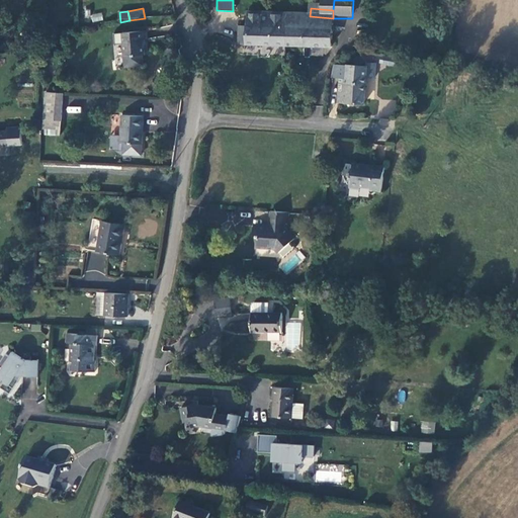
[(90,14),(92,22),(103,20),(101,12),(90,14)]
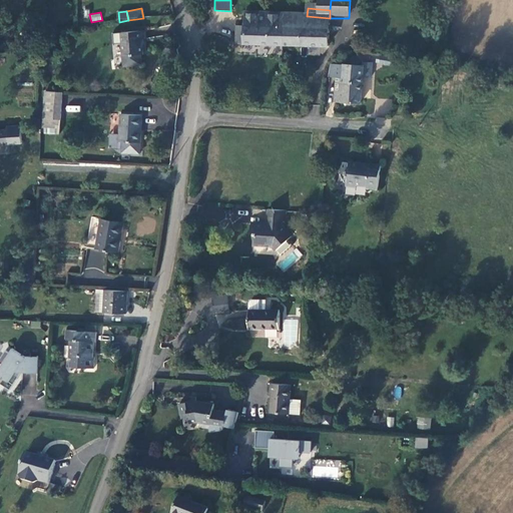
[(238,45),(285,46),(284,28),(279,28),(279,15),(246,14),(245,26),(238,27),(238,45)]
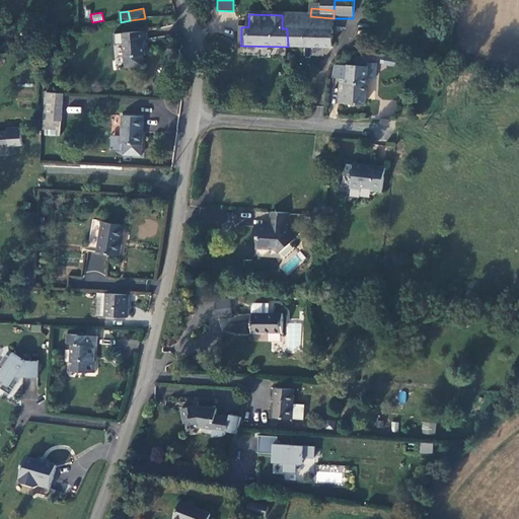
[(334,18),(310,16),(282,15),(282,28),(287,28),(288,47),(331,48),(334,18)]
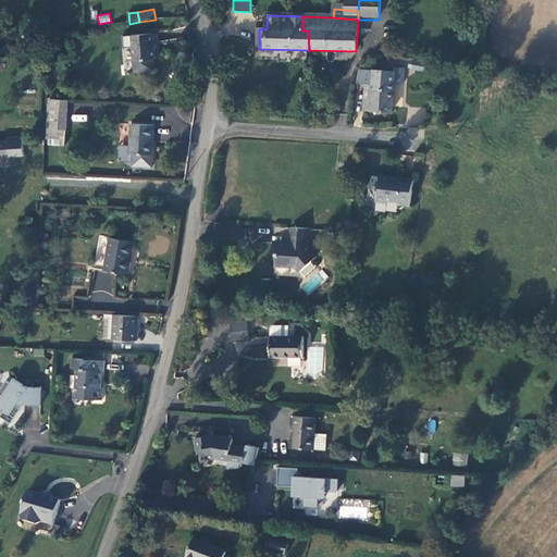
[(159,36),(133,38),(136,74),(156,72),(155,61),(157,61),(156,46),(160,45),(159,36)]
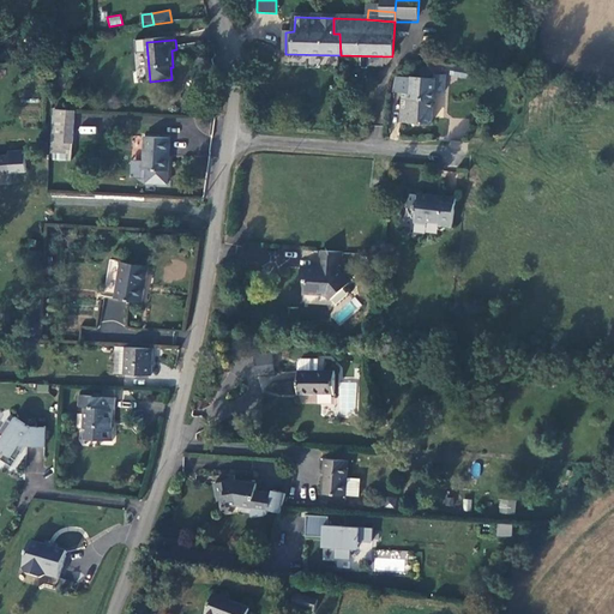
[(434,95),(444,95),(445,84),(434,84),(434,80),(411,80),(397,78),(397,95),(409,96),(409,112),(403,113),(403,122),(433,124),(434,95)]
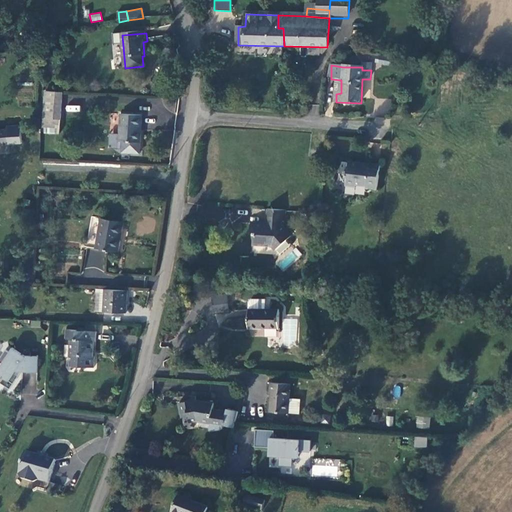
[(62,96),(43,95),(42,112),(42,121),(41,127),(61,127),(62,96)]
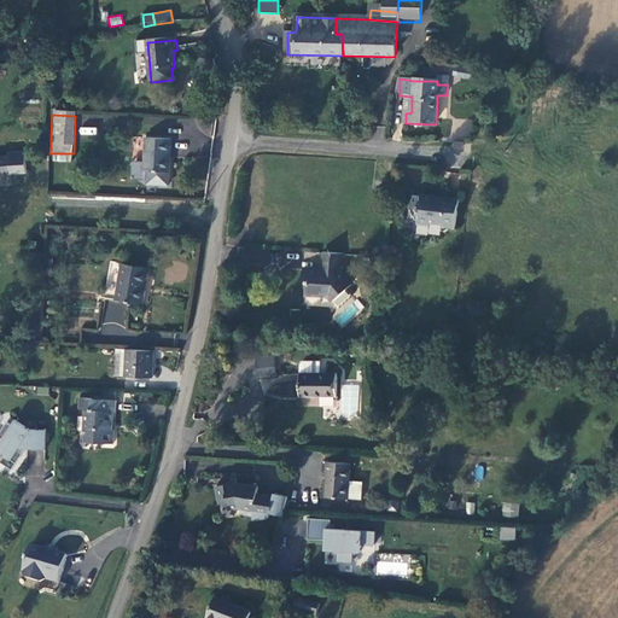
[(472,123),(456,121),(454,135),(470,138),(472,123)]
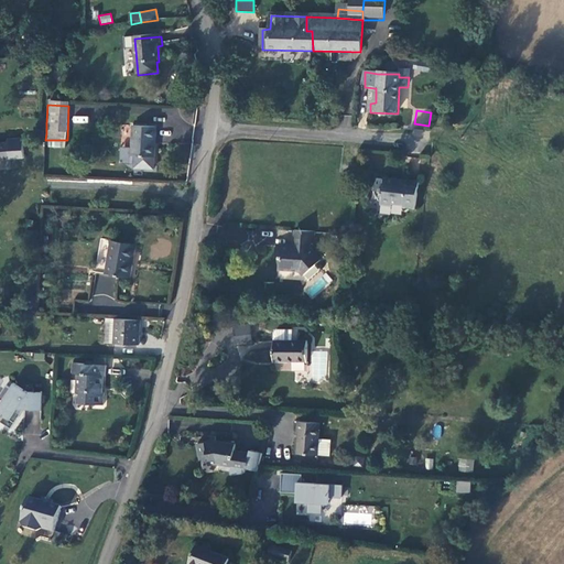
[(156,130),(133,129),(133,149),(132,161),(136,161),(154,162),(156,130)]
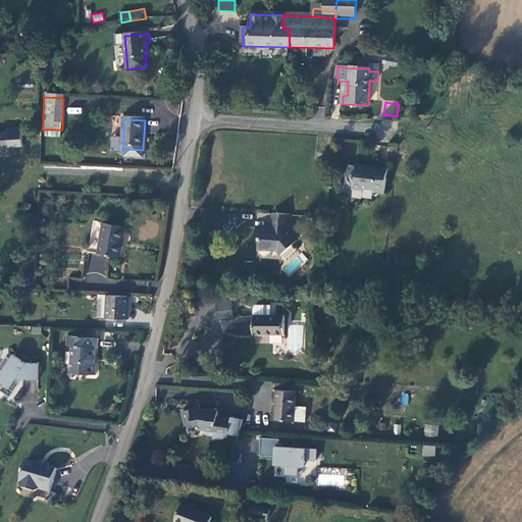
[(0,149),(16,149),(15,134),(0,134),(0,149)]
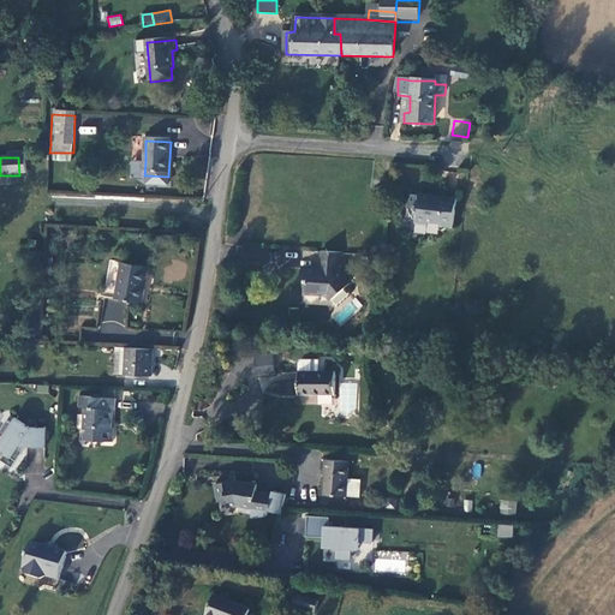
[(144,175),(145,162),(133,162),(132,183),(148,184),(148,175),(144,175)]
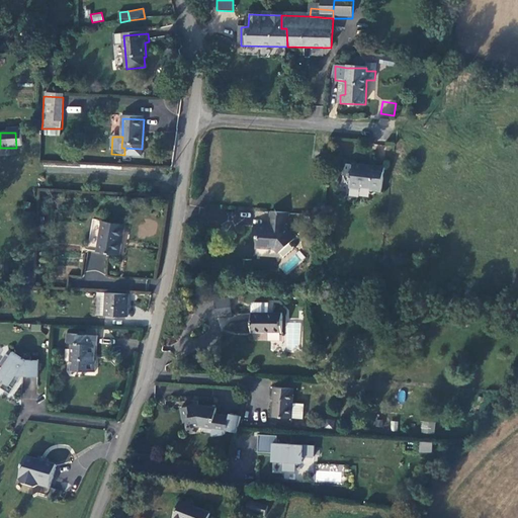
[(350,166),(343,166),(342,171),(349,172),(348,188),(369,188),(368,192),(379,192),(382,168),(371,167),(371,169),(364,169),(364,166),(350,164),(350,166)]
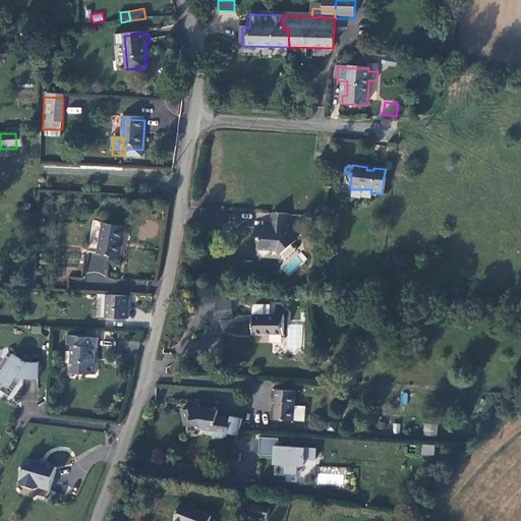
[(292,225),(292,215),(269,214),(268,230),(251,229),(250,237),(255,237),(254,249),(275,249),(280,255),(296,242),(288,233),(288,225),(292,225)]
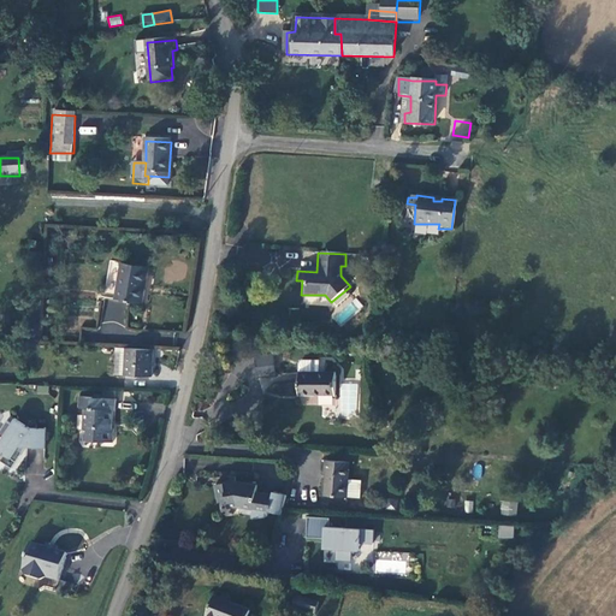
[(149,271),(110,265),(105,300),(142,306),(149,271)]
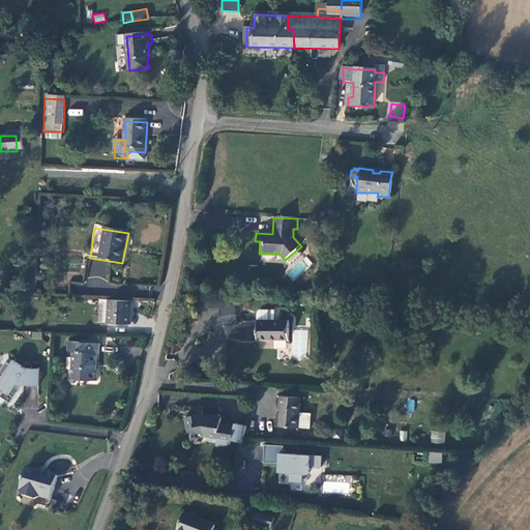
[(129,325),(130,302),(109,301),(99,300),(98,324),(129,325)]
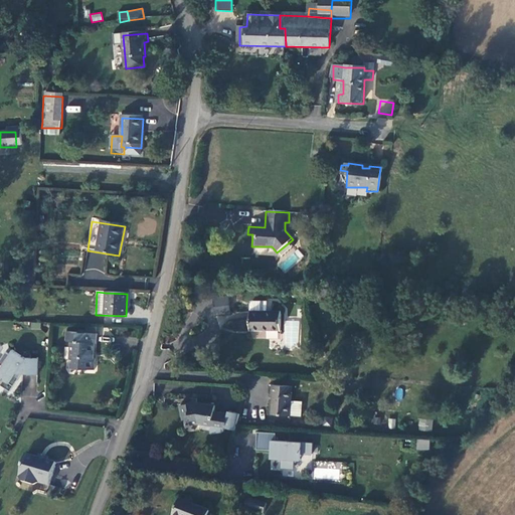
[(229,298),(214,298),(214,308),(230,307),(229,298)]
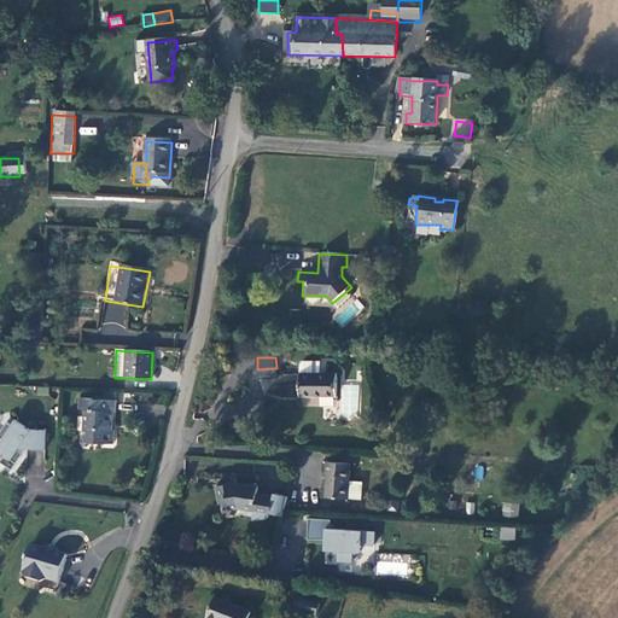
[(301,361),(301,394),(337,392),(337,371),(321,371),(320,361),(301,361)]
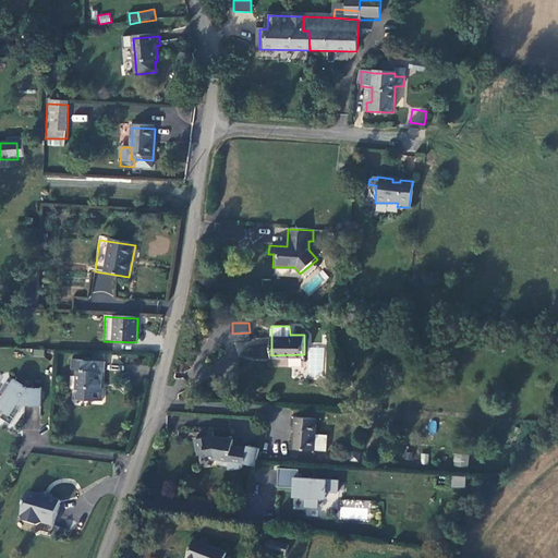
[(238,355),(267,358),(268,342),(239,339),(238,355)]
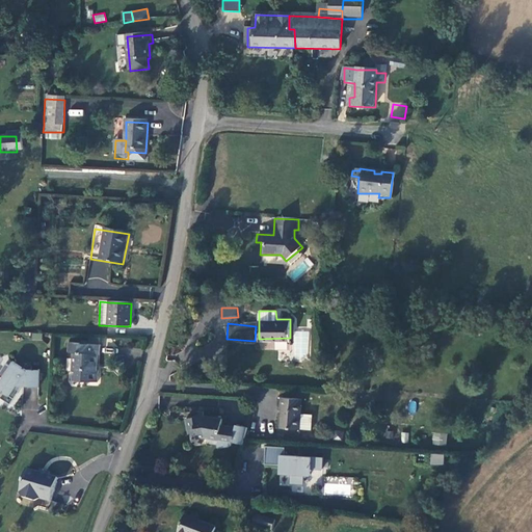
[(310,331),(296,330),(294,354),(308,355),(310,331)]
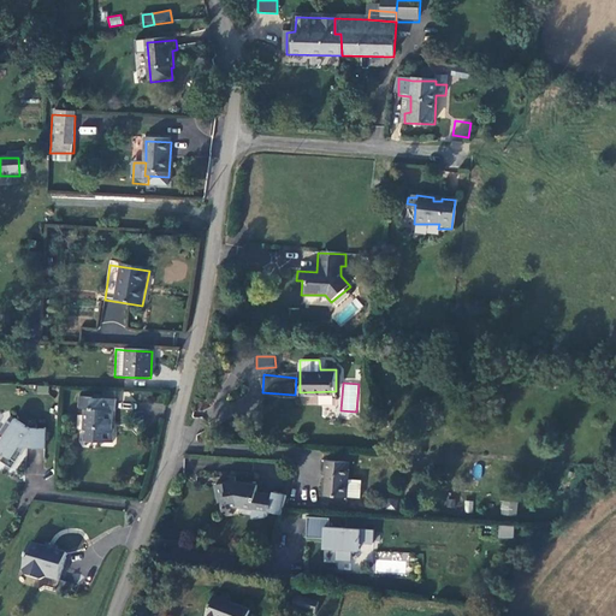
[(104,389),(102,397),(120,398),(120,390),(104,389)]
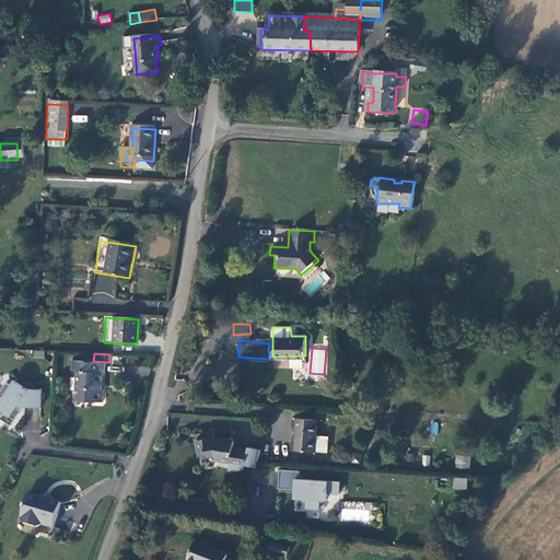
[(105,365),(71,364),(71,373),(79,374),(77,403),(102,404),(103,393),(100,393),(101,375),(104,375),(105,365)]
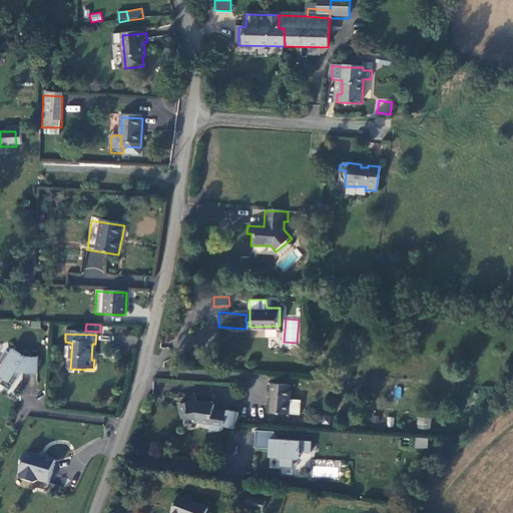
[(37,376),(38,361),(32,360),(31,358),(23,356),(21,358),(11,353),(8,356),(3,354),(0,359),(0,368),(1,369),(0,369),(0,379),(1,380),(0,382),(0,384),(2,386),(0,388),(9,393),(17,383),(15,382),(18,378),(14,376),(17,372),(21,375),(37,376)]
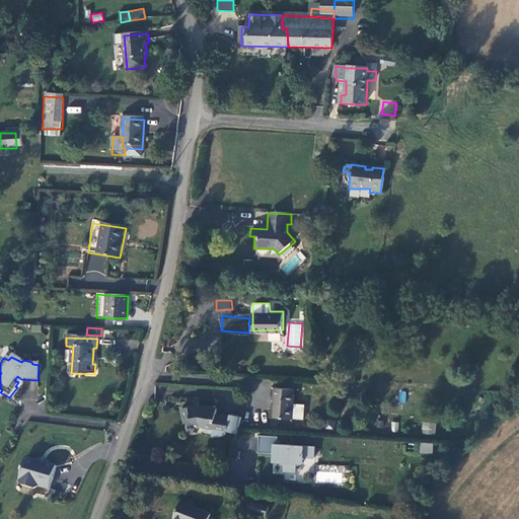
[(295,389),(275,388),(274,397),(277,397),(276,418),(293,419),(294,402),(295,389)]
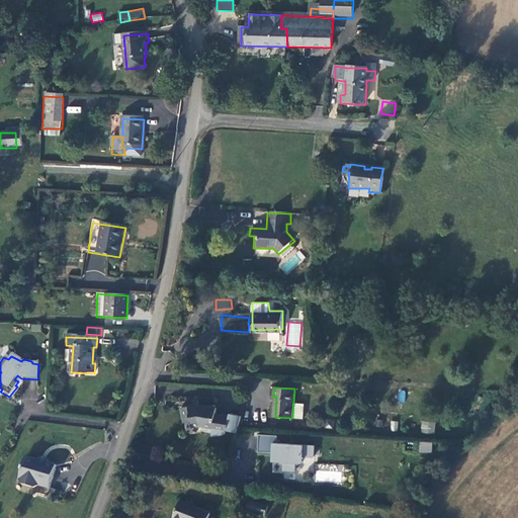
[(400,391),(397,401),(403,402),(406,393),(400,391)]
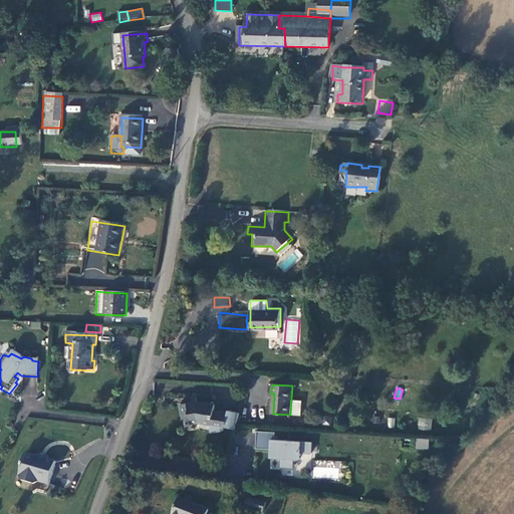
[(197,399),(182,400),(182,409),(189,408),(190,415),(190,421),(197,421),(201,422),(200,426),(209,429),(214,410),(215,404),(197,399)]
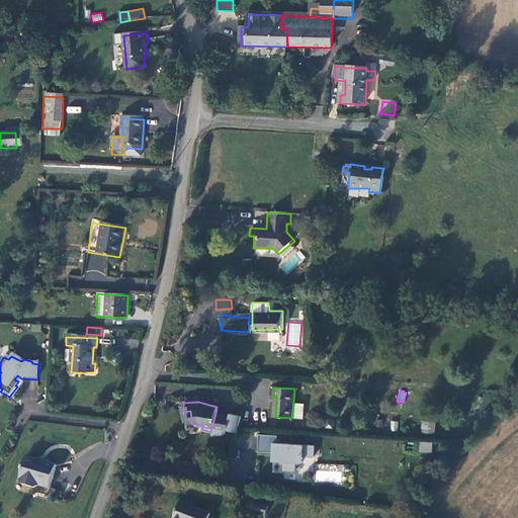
[(293,402),(292,418),(304,418),(305,402),(293,402)]
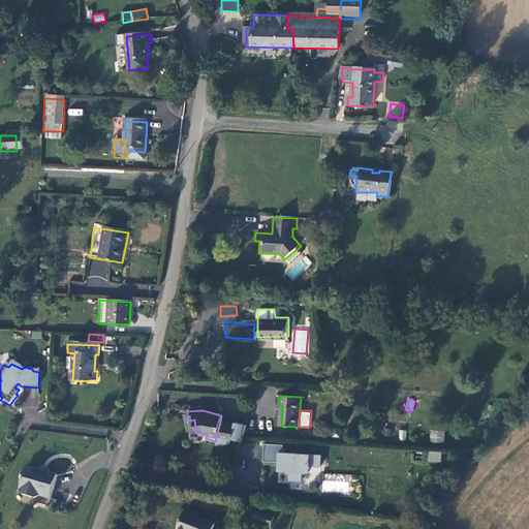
[(215,441),(214,444),(217,445),(222,445),(226,444),(231,442),(231,439),(242,441),(246,425),(235,423),(235,425),(220,422),(215,441)]
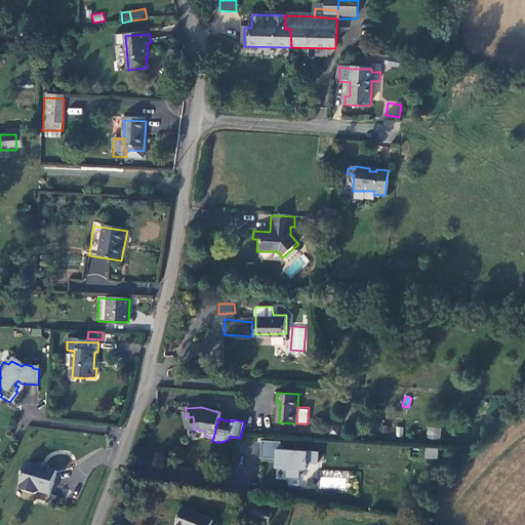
[(440,440),(441,428),(428,427),(427,439),(440,440)]
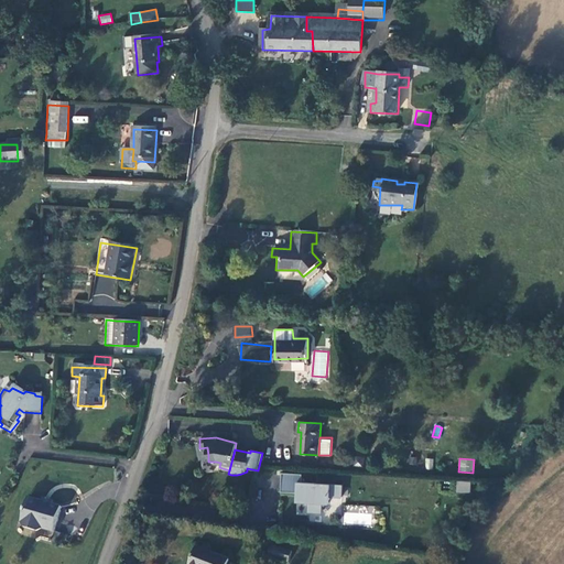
[(302,475),(281,475),(280,494),(296,495),(296,502),(308,503),(308,512),(322,513),(322,503),(329,503),(329,497),(342,498),(343,486),(301,484),(302,475)]
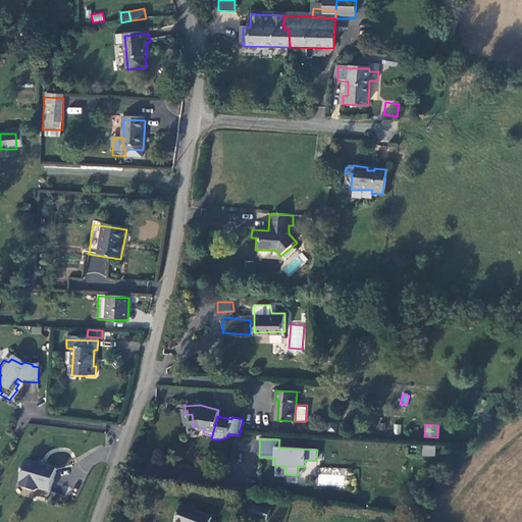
[(422,445),(422,456),(435,457),(435,446),(422,445)]
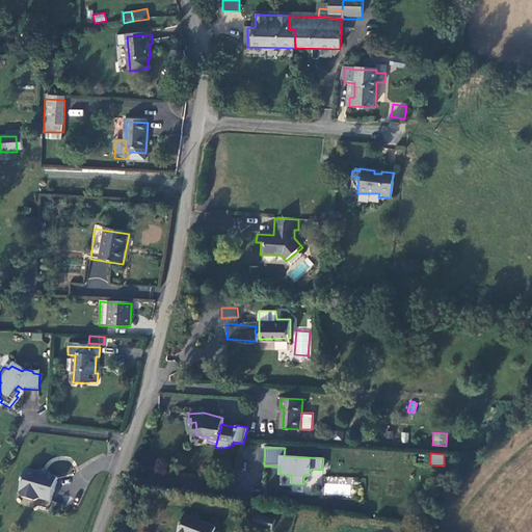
[(45,478),(35,475),(24,471),(15,494),(19,500),(28,503),(35,500),(47,503),(54,481),(45,478)]
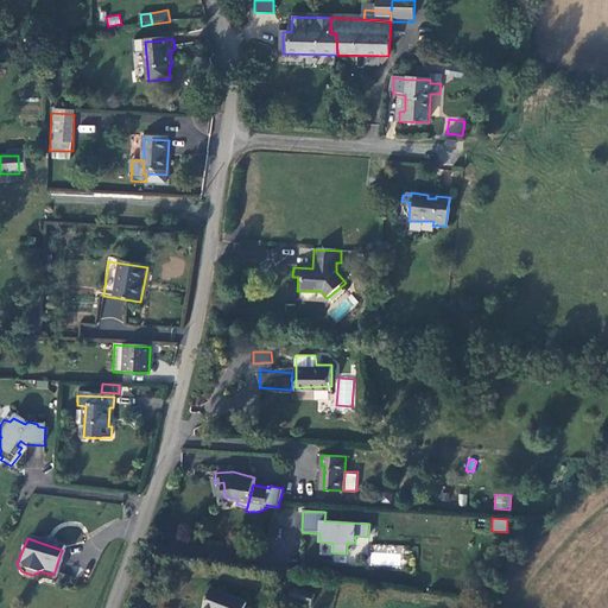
[(62,565),(57,584),(70,588),(76,569),(62,565)]
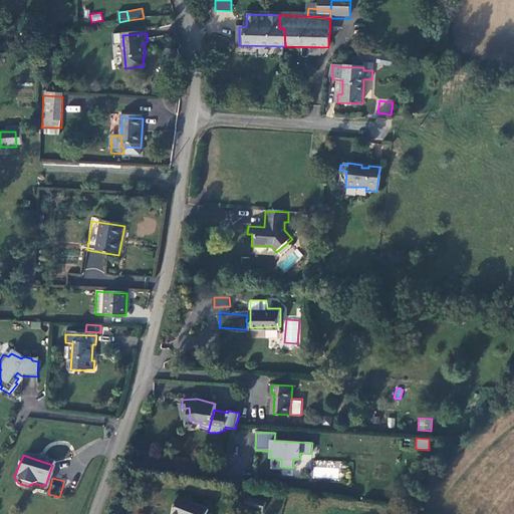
[(177,496),(169,513),(204,513),(207,508),(177,496)]
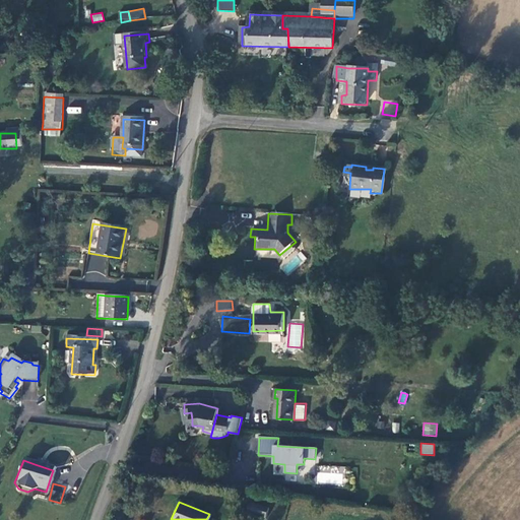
[(246,513),(263,519),(267,508),(249,503),(246,513)]
